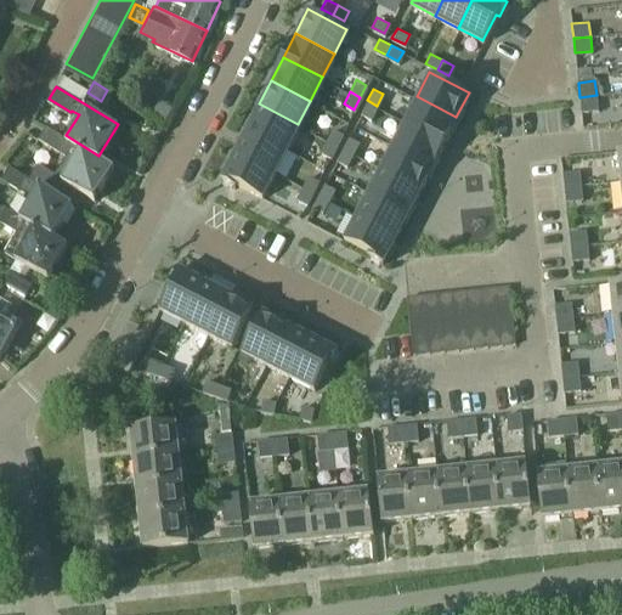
[(598,109),(597,95),(580,97),(581,112),(598,109)]
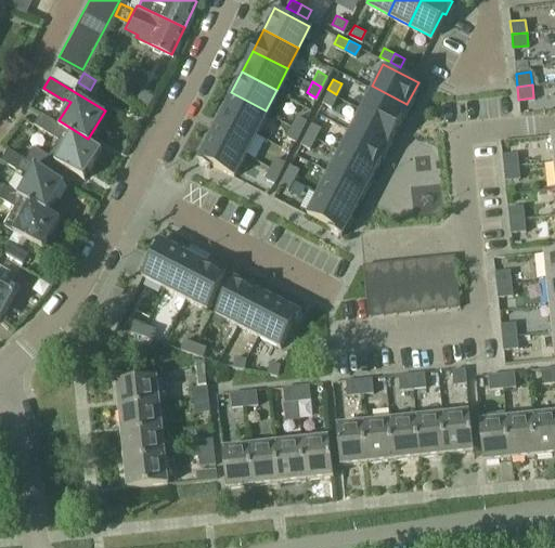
[(361,106),(396,125),(407,104),(372,86),(361,106)]
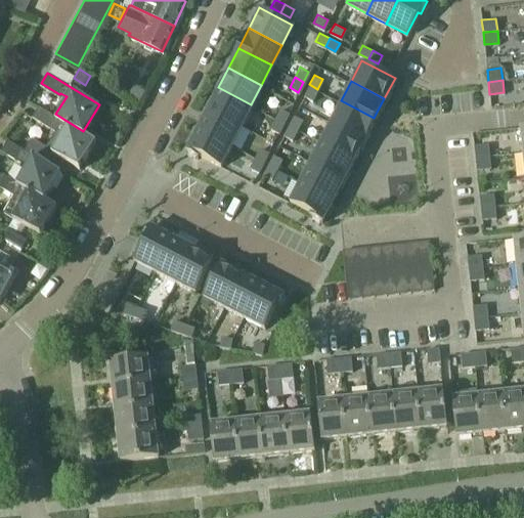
[(317,89),(309,84),(303,94),(311,98),(317,89)]
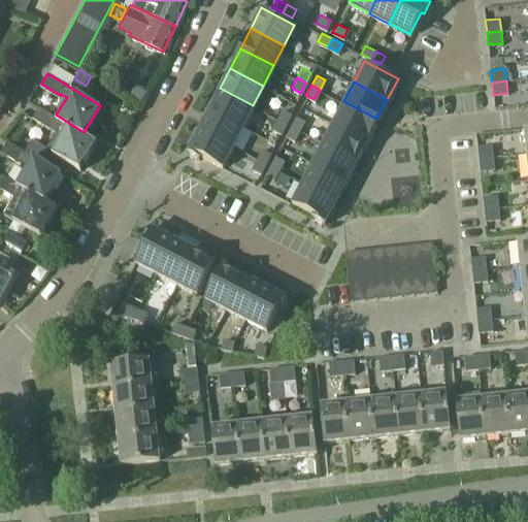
[(253,105),(220,88),(209,107),(242,125),(253,105)]
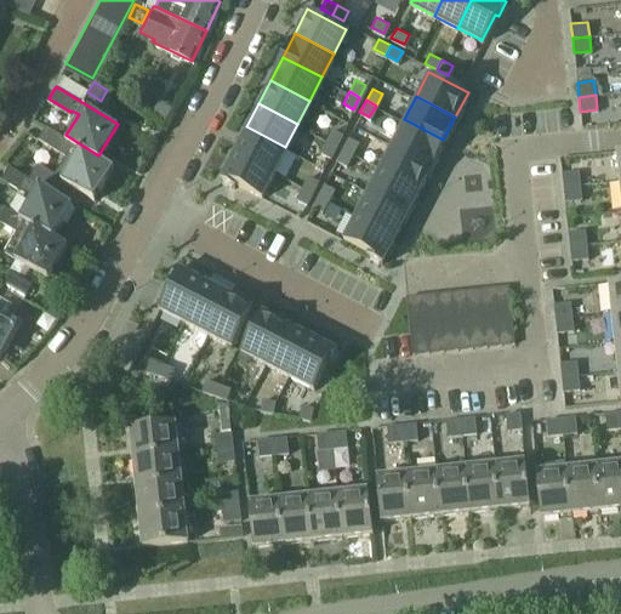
[(443,140),(404,119),(392,143),(431,164),(443,140)]
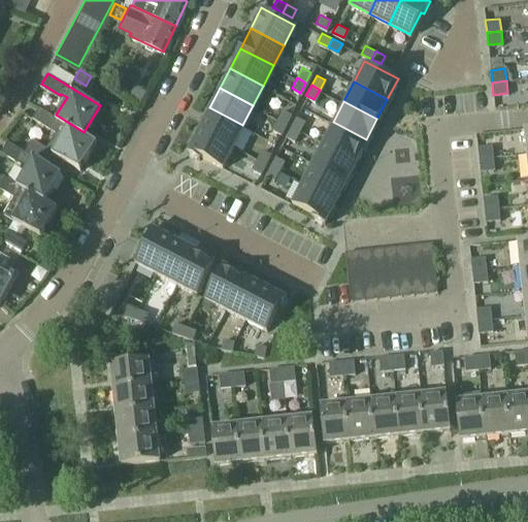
[(84,132),(56,115),(42,106),(41,107),(38,105),(31,117),(55,130),(44,145),(31,136),(24,150),(57,169),(63,158),(79,167),(96,139),(84,132)]
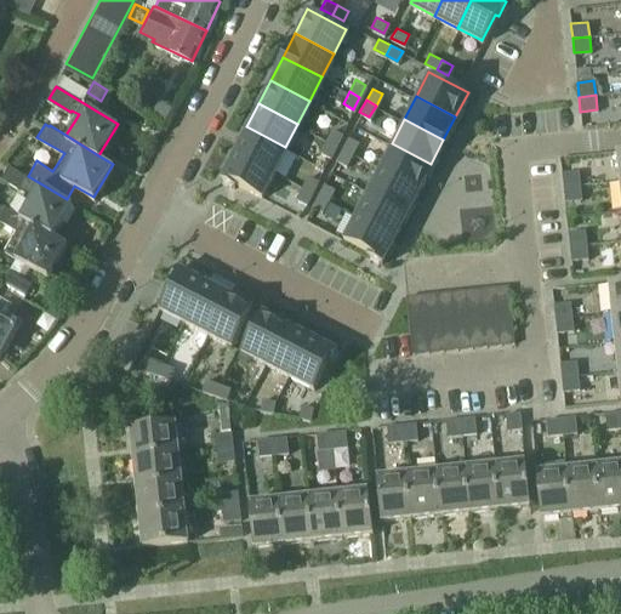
[(285,147),(246,126),(234,151),(273,170),(285,147)]
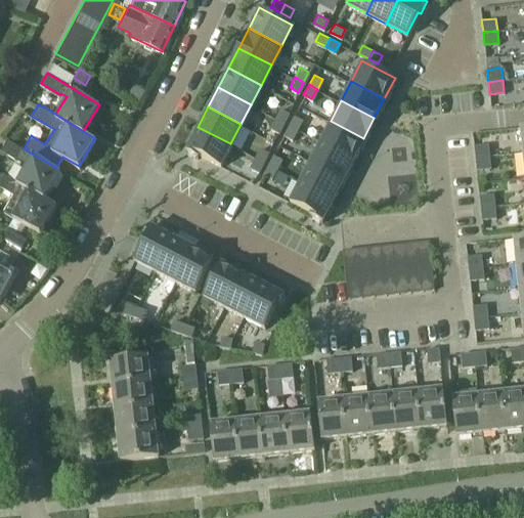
[(274,117),(282,121),(288,111),(279,106),(274,117)]
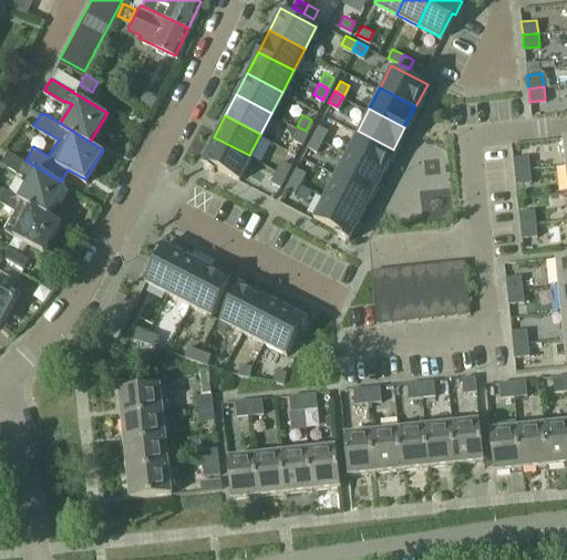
[(312,134),(321,138),(327,127),(318,123),(312,134)]
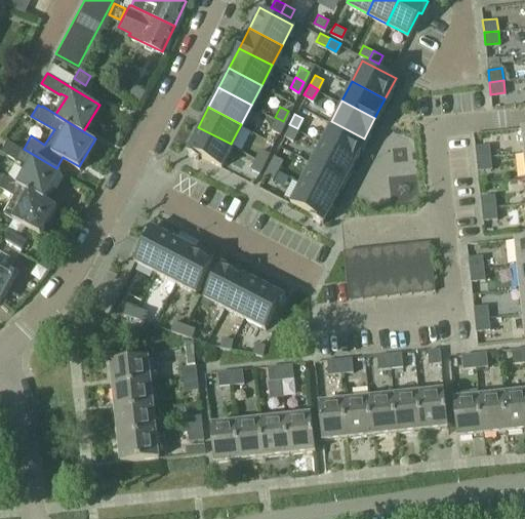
[(278,131),(283,121),(275,117),(270,127),(278,131)]
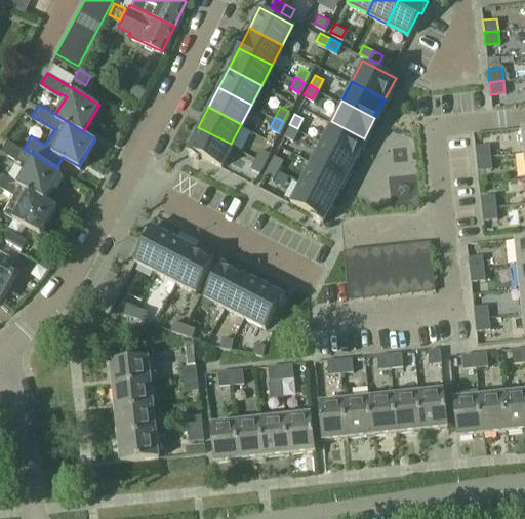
[(321,141),(354,158),(364,138),(331,121),(321,141)]
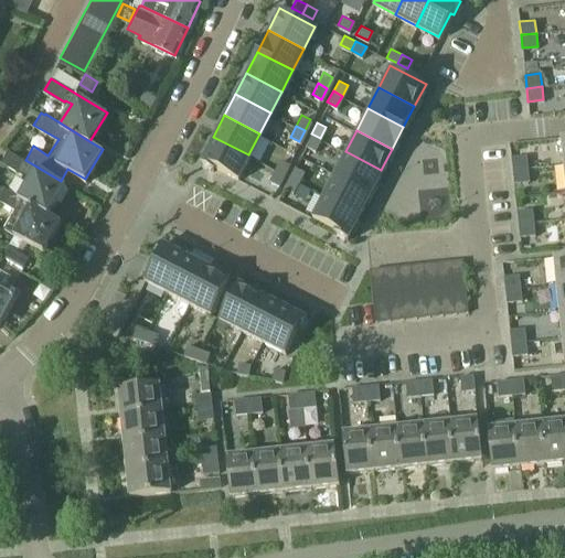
[(320,138),(311,133),(306,145),(315,149),(320,138)]
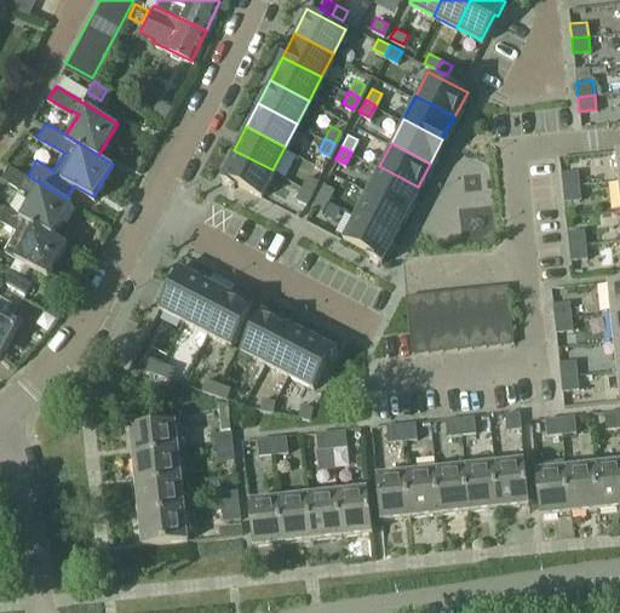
[(273,170),(234,150),(225,166),(224,166),(218,177),(233,184),(235,181),(260,194),(273,170)]
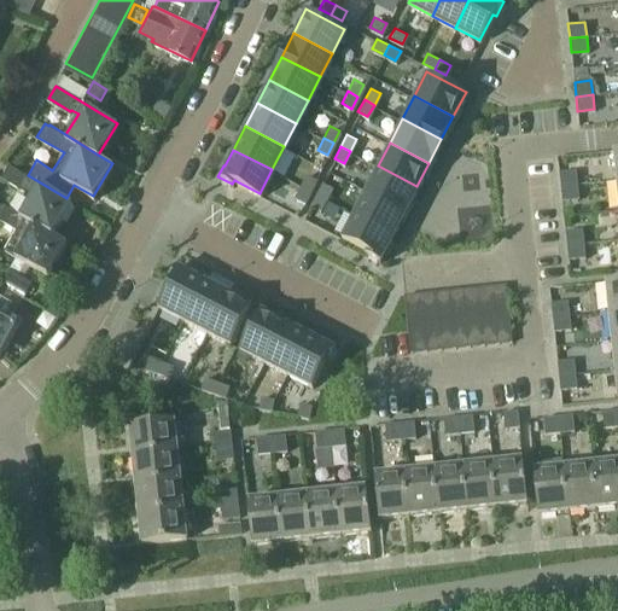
[(70,201),(66,198),(28,175),(7,162),(0,174),(0,175),(23,188),(24,186),(31,191),(18,213),(52,232),(70,201)]
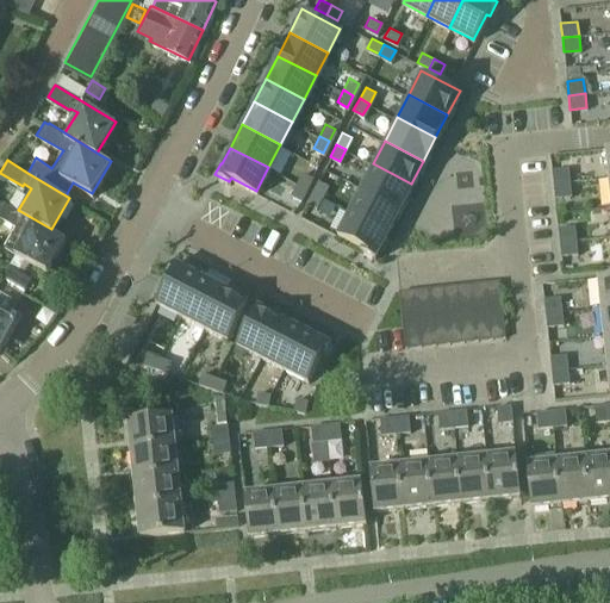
[(411,184),(373,163),(361,186),(399,206),(411,184)]
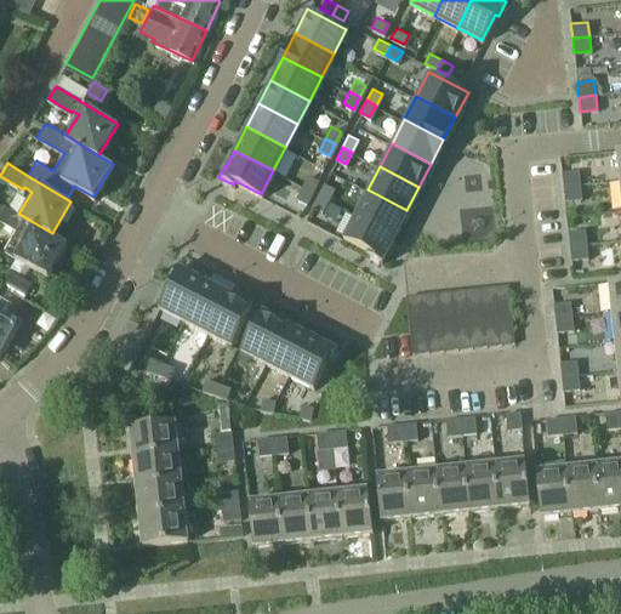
[(580,183),(579,169),(562,170),(563,185),(580,183)]
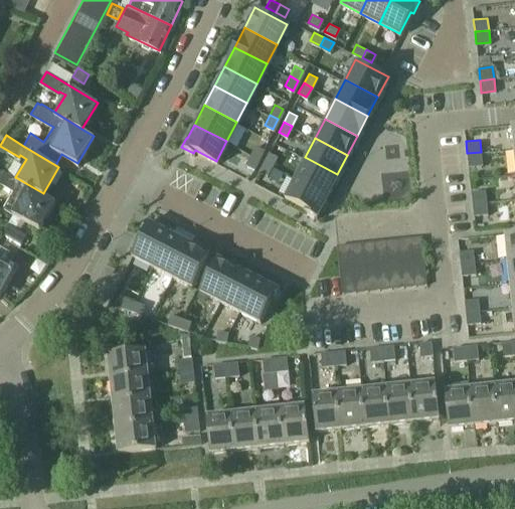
[(249,153),(258,157),(264,148),(255,143),(249,153)]
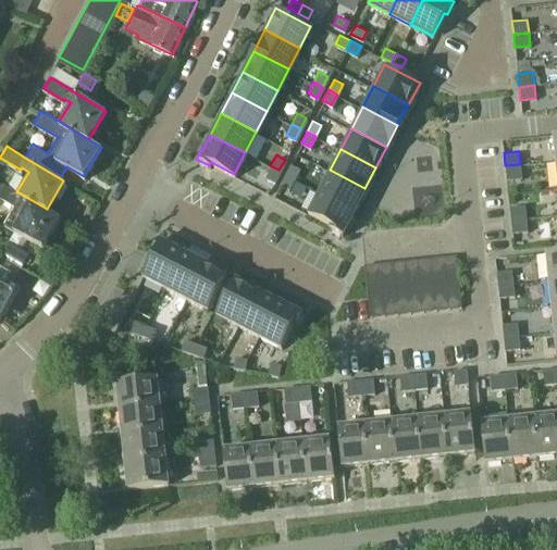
[(285,173),(294,177),(299,167),(291,162),(285,173)]
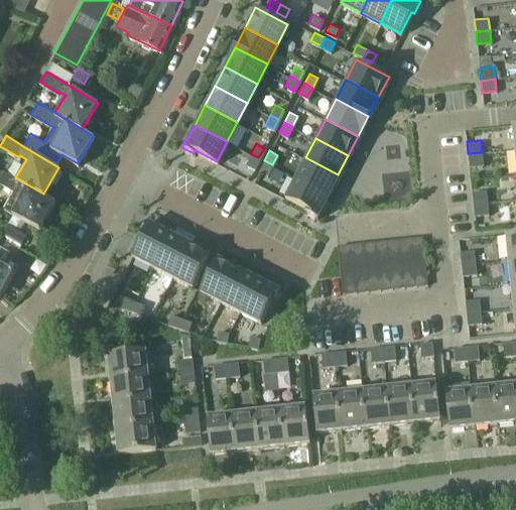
[(483,164),(482,152),(468,153),(469,165),(483,164)]
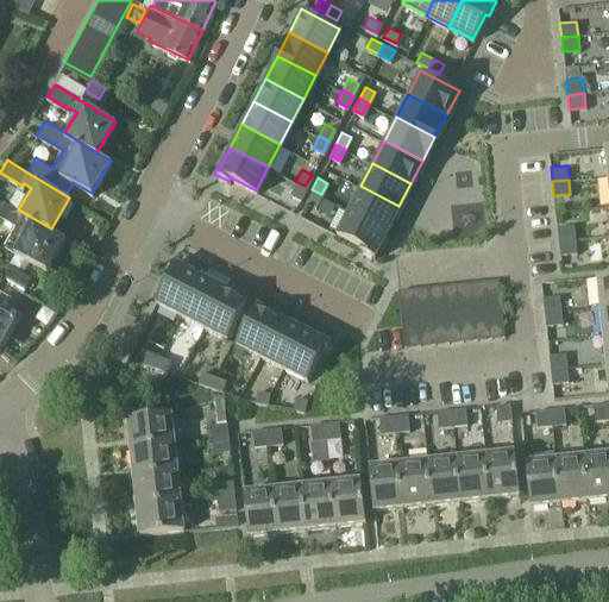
[(305,186),(295,181),(289,193),(299,198),(305,186)]
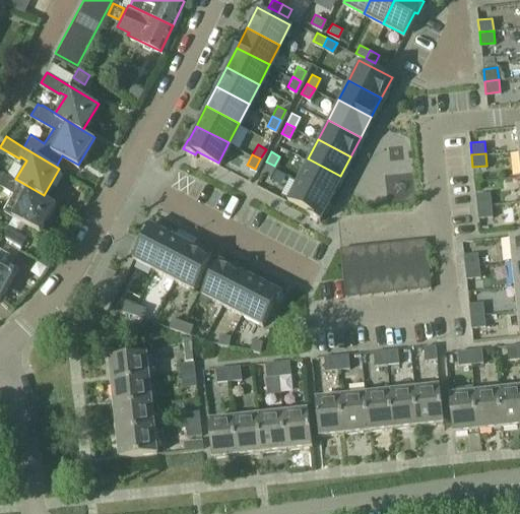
[(340,176),(308,158),(298,179),(330,195),(340,176)]
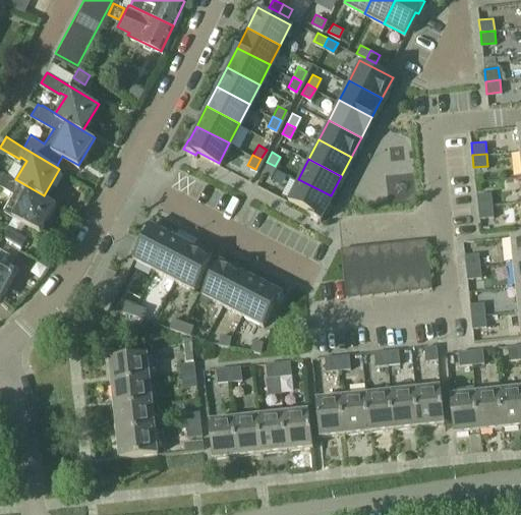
[(267,162),(262,172),(270,176),(275,166),(267,162)]
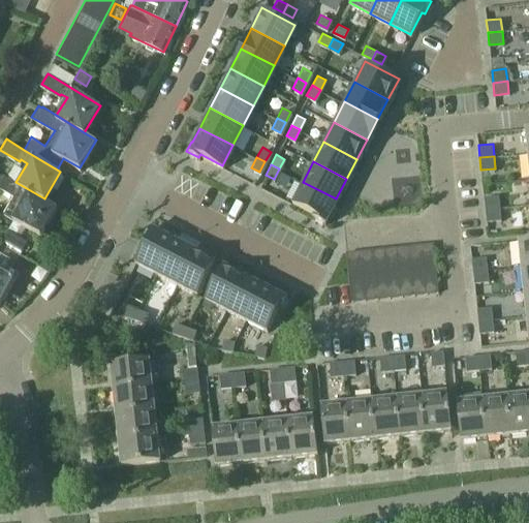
[(57,206),(44,198),(16,182),(2,174),(0,177),(0,185),(12,193),(2,212),(39,235),(57,206)]
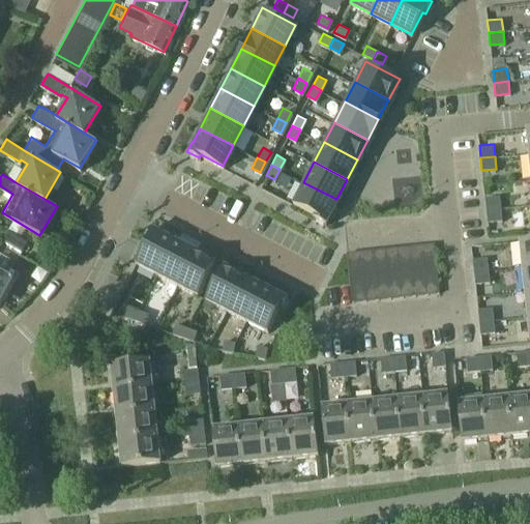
[(336,199),(303,182),(293,202),(315,213),(313,216),(325,223),(330,213),(329,213),(336,199)]
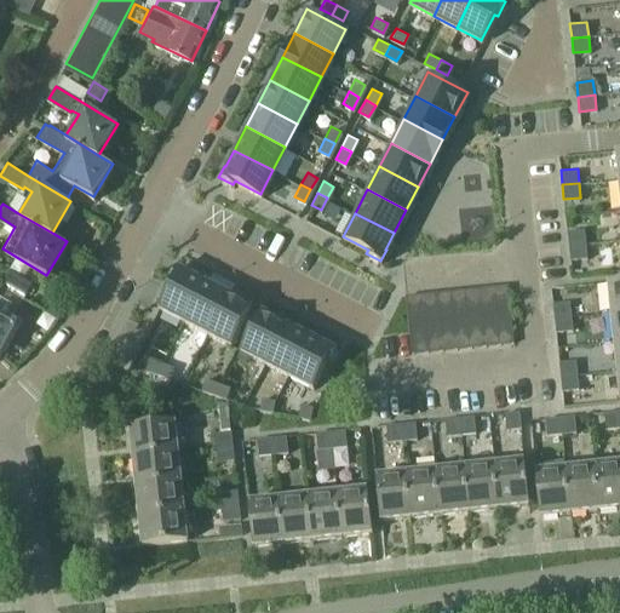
[(585,241),(584,227),(567,229),(568,244),(585,241)]
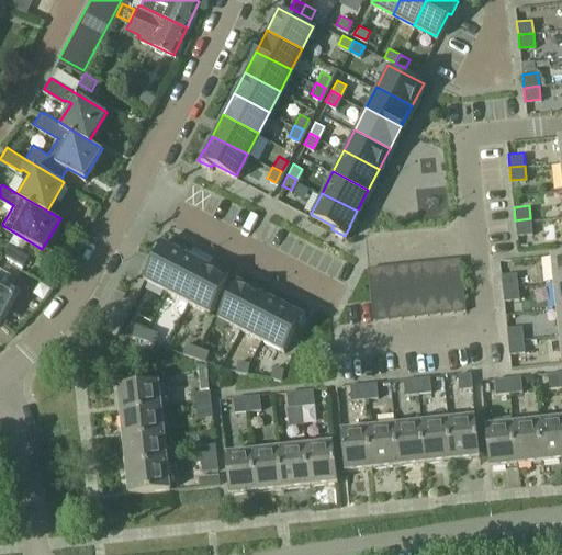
[(531,231),(530,218),(515,221),(516,234),(531,231)]
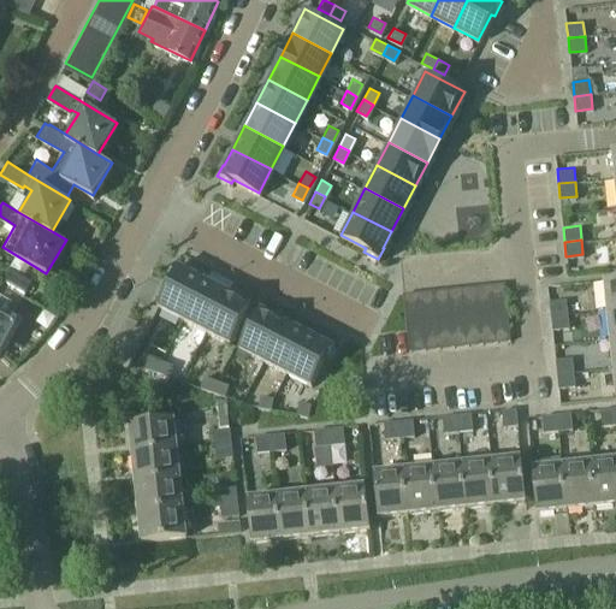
[(181,317),(201,277),(182,267),(182,266),(175,262),(167,277),(170,278),(157,305),(181,317)]
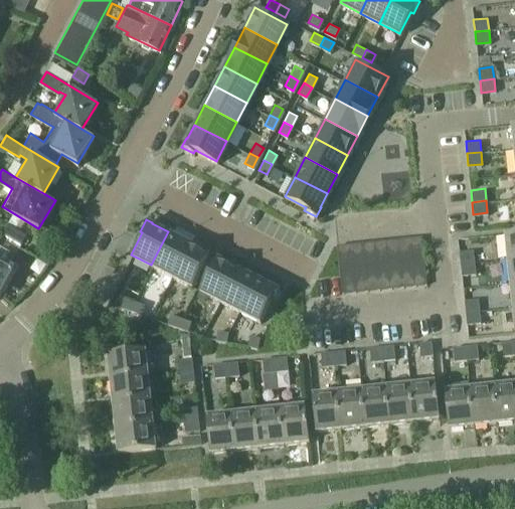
[(26,231),(7,220),(0,231),(20,242),(26,231)]
